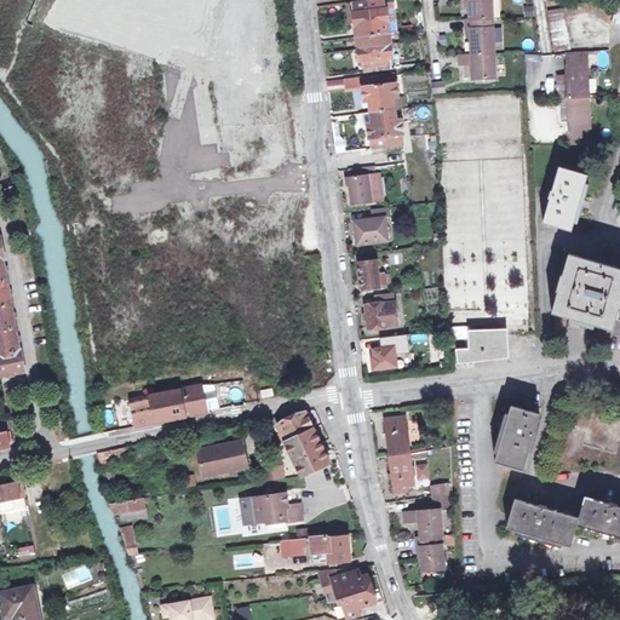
[(375,36),(371,0),(357,0),(355,0),(355,5),(357,21),(359,39),(375,36)]
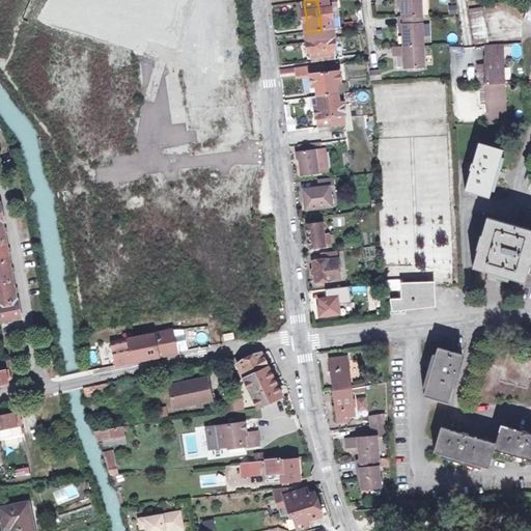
[(317,0),(322,31),(334,29),(333,16),(332,6),(331,2),(331,0),(317,0)]
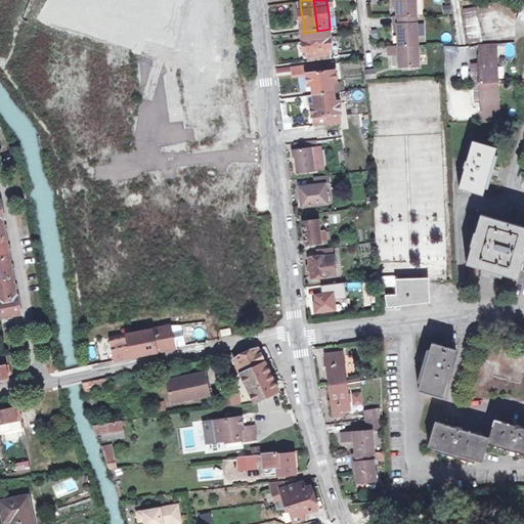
[(397,0),(398,5),(398,15),(411,15),(418,15),(417,0),(397,0)]
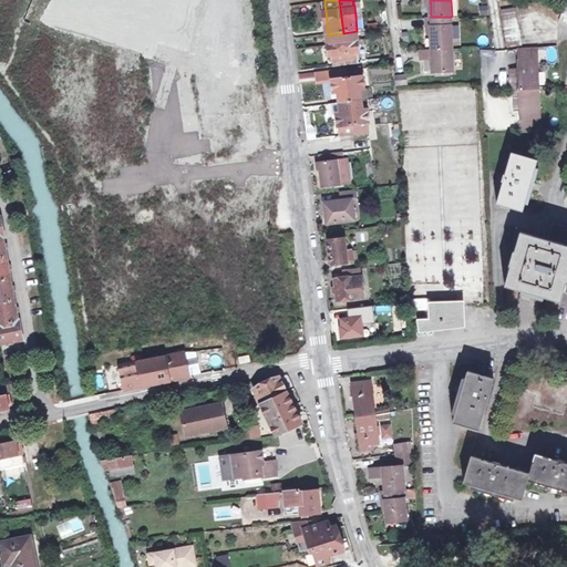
[(361,2),(353,2),(354,7),(356,17),(362,16),(361,2)]
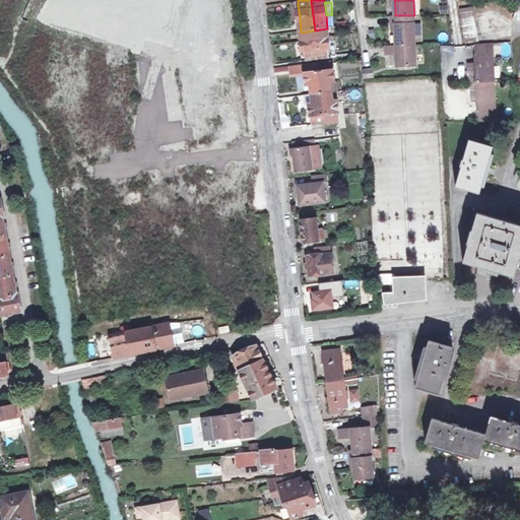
[(474,6),(461,6),(464,43),(477,42),(474,6)]
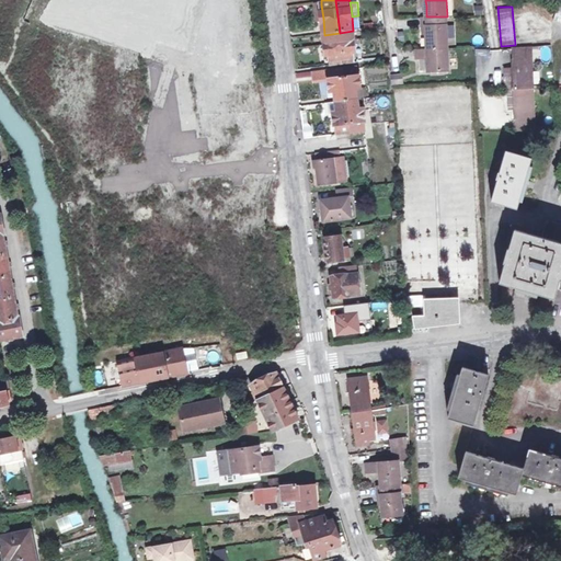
[(441,25),(441,16),(426,16),(422,16),(423,25),(426,25),(426,34),(427,48),(448,48),(447,24),(441,25)]
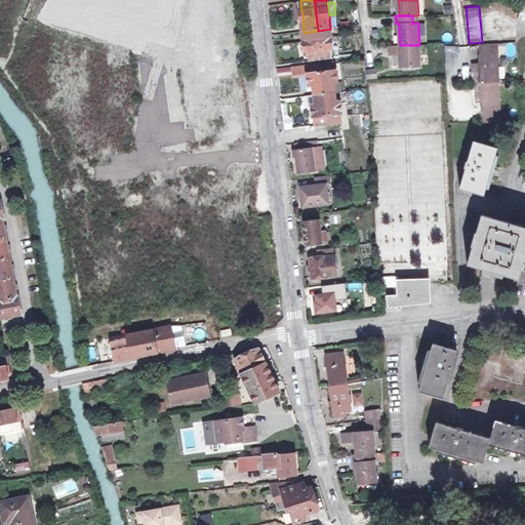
[(330,29),(318,31),(319,38),(331,36),(330,29)]
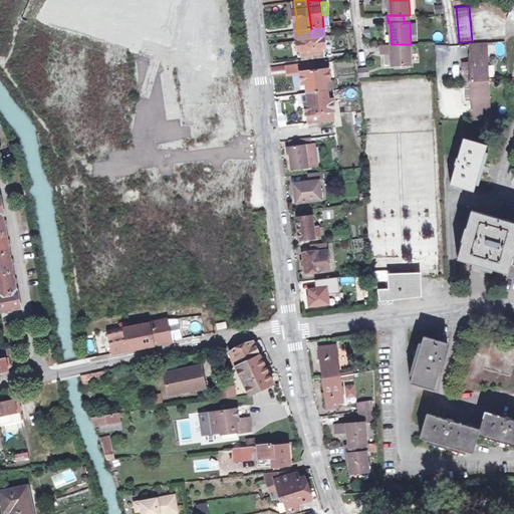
[(298,38),(312,37),(311,30),(297,32),(298,38)]
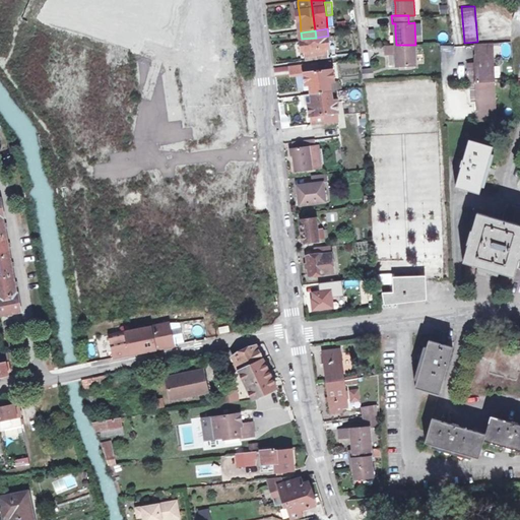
[(316,38),(318,58),(329,57),(329,49),(330,49),(328,36),(316,38)]
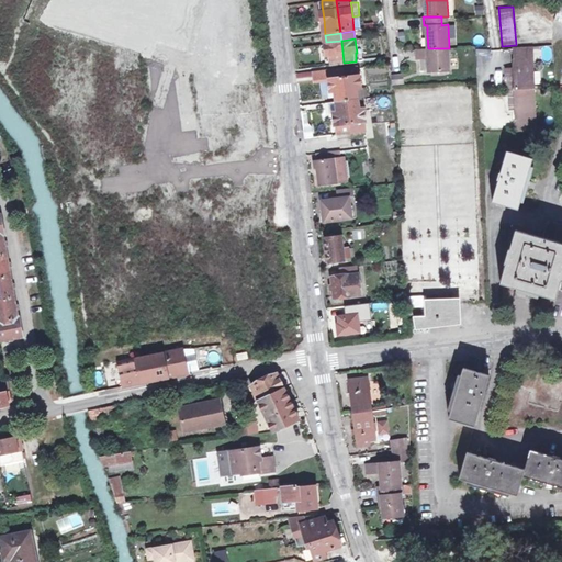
[(330,65),(344,63),(341,41),(326,42),(328,57),(329,56),(330,65)]
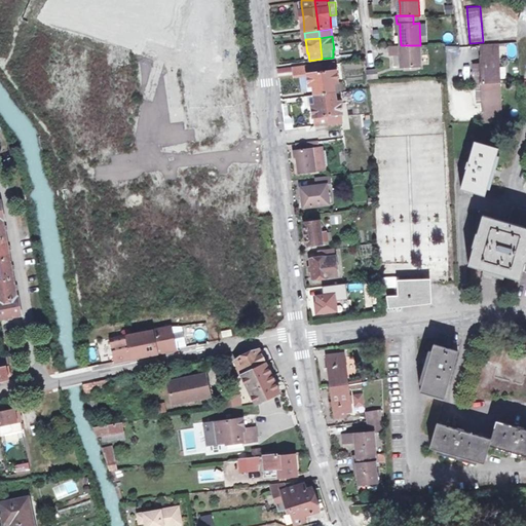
[(501,121),(497,44),(482,44),(482,57),(481,57),(481,62),(482,83),(483,102),(484,111),(485,111),(485,122),(501,121)]
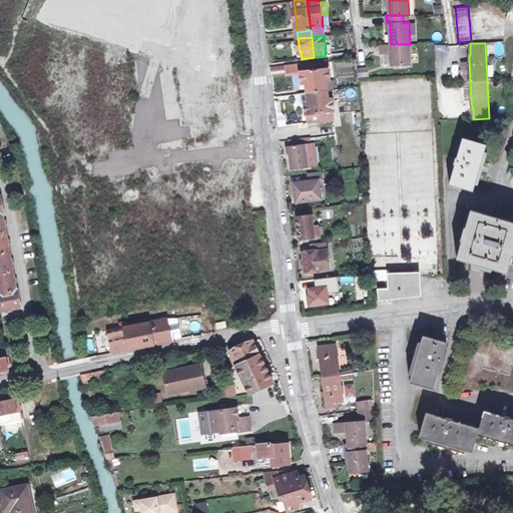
[(410,64),(410,44),(391,44),(380,45),(381,53),(383,53),(391,52),(391,64),(394,64),(407,64),(410,64)]
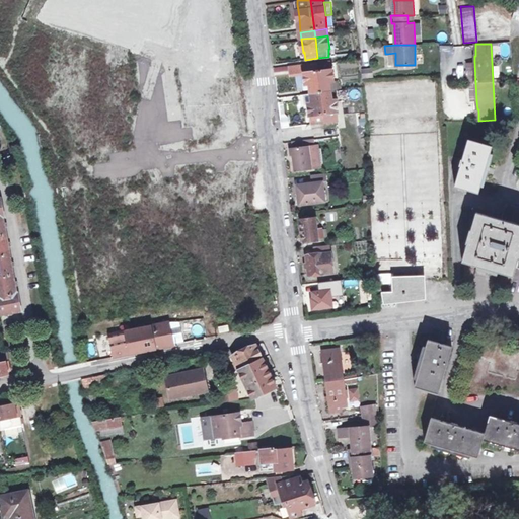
[(387,65),(395,65),(395,53),(387,54),(387,65)]
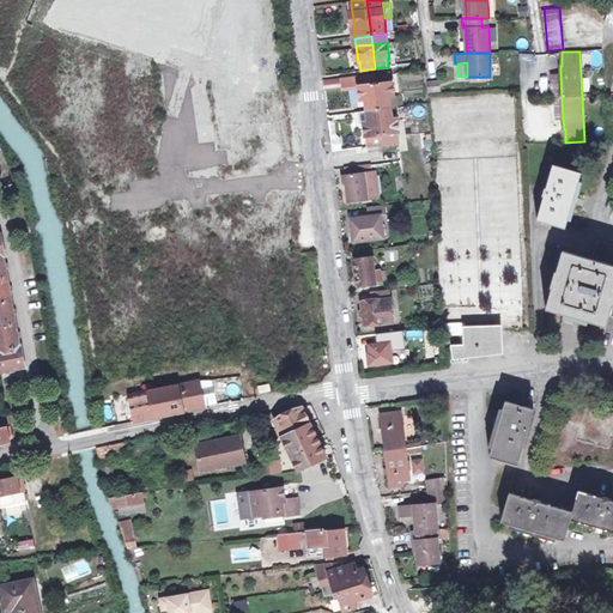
[(389,72),(343,78),(344,89),(360,87),(362,99),(366,99),(369,121),(365,121),(366,137),(368,137),(369,146),(398,143),(396,133),(399,133),(398,119),(395,119),(393,96),(394,96),(393,82),(390,82),(389,72)]
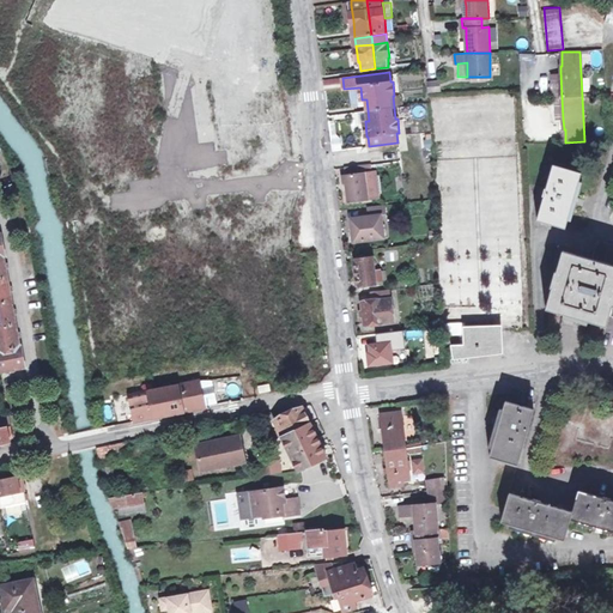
[(562,97),(560,72),(552,72),(553,97),(554,97),(562,97)]
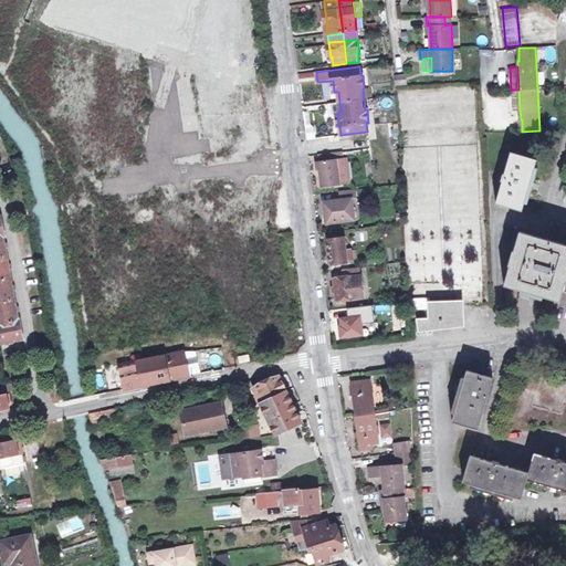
[(313,72),(299,74),(300,81),(314,79),(313,72)]
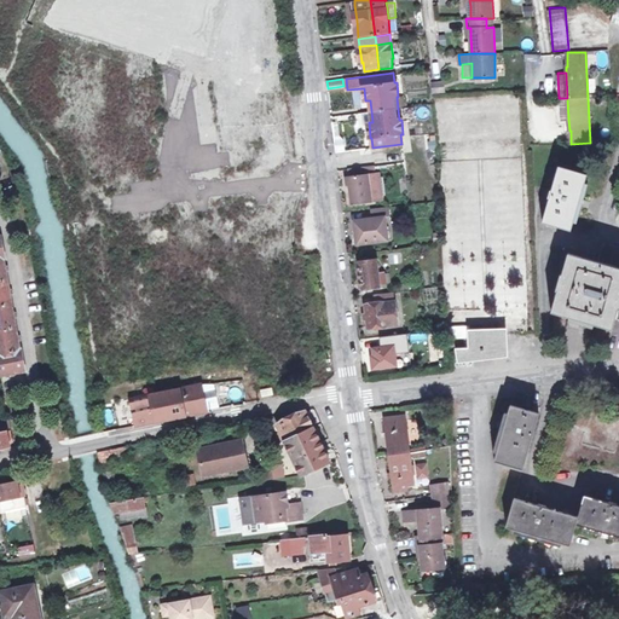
[(441,82),(433,84),(434,93),(443,92),(441,82)]
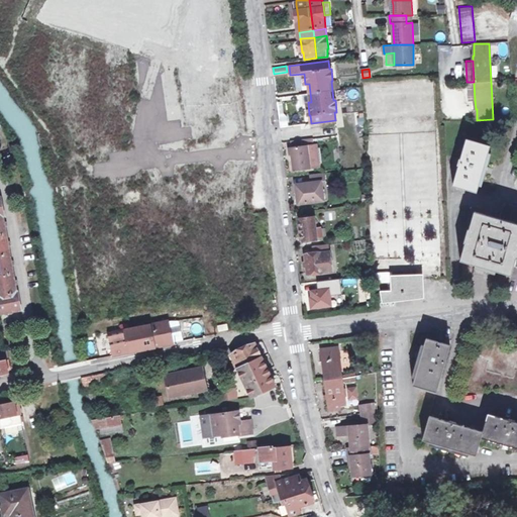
[(491,146),(467,139),(453,185),(477,193),(491,146)]
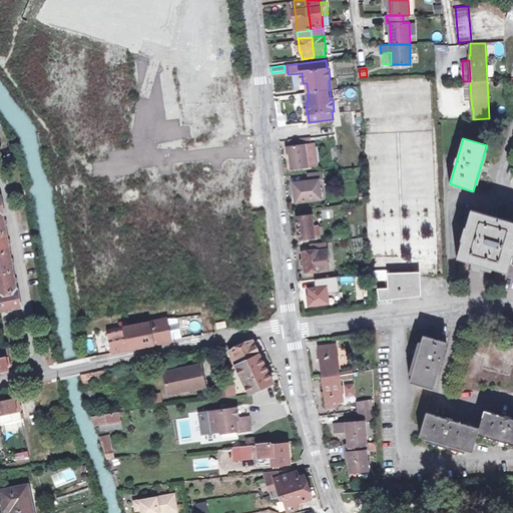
[(303,145),(302,139),(290,141),(291,147),(290,147),(293,168),(308,166),(306,155),(305,145),(303,145)]
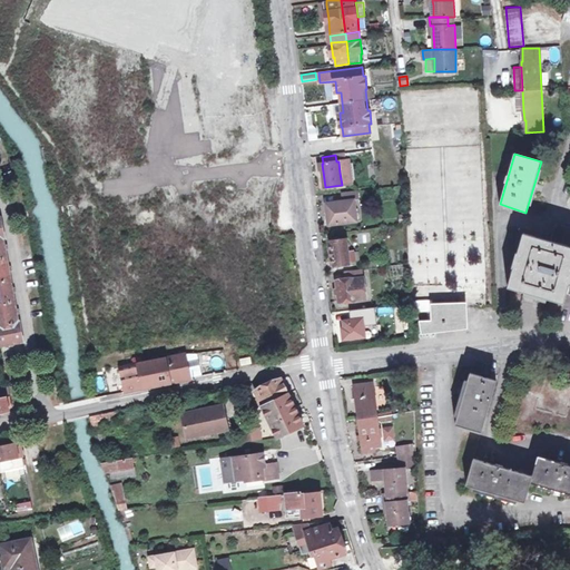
[(360,199),(359,189),(342,193),(344,203),(327,205),(330,217),(325,218),(327,226),(359,222),(355,200),(360,199)]
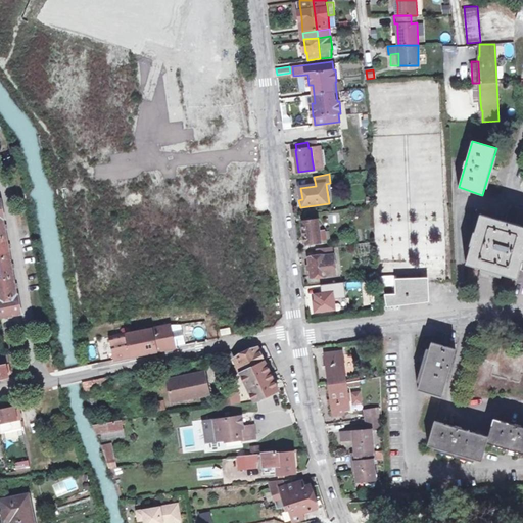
[(1,199),(0,199),(0,314),(0,317),(21,313),(22,313),(18,293),(17,293),(3,219),(5,218),(1,199)]
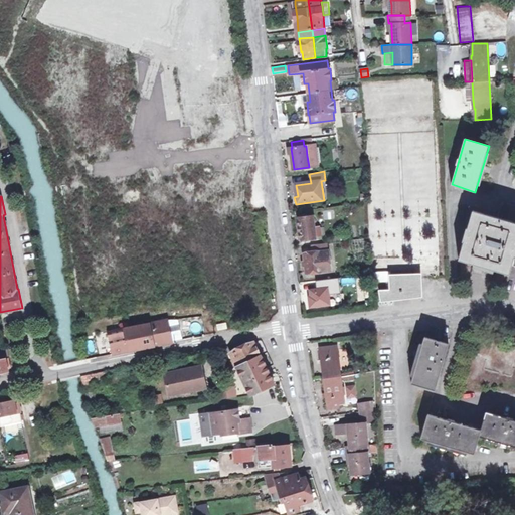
[(514,258),(514,206),(503,203),(499,214),(500,215),(500,218),(473,210),(459,259),(509,274),(513,261),(514,259),(514,258)]
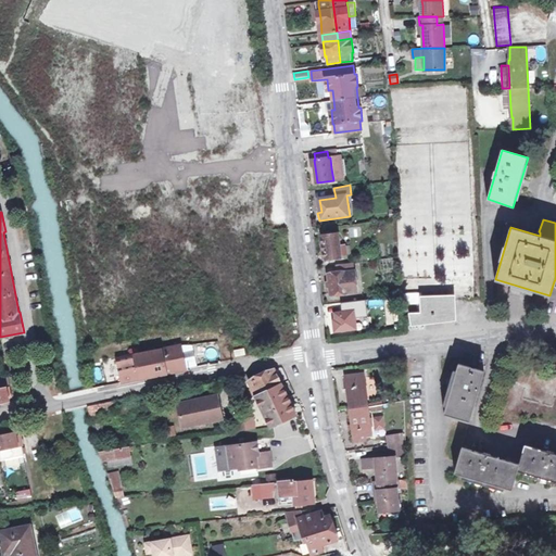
[(348,229),(350,238),(359,236),(358,227),(348,229)]
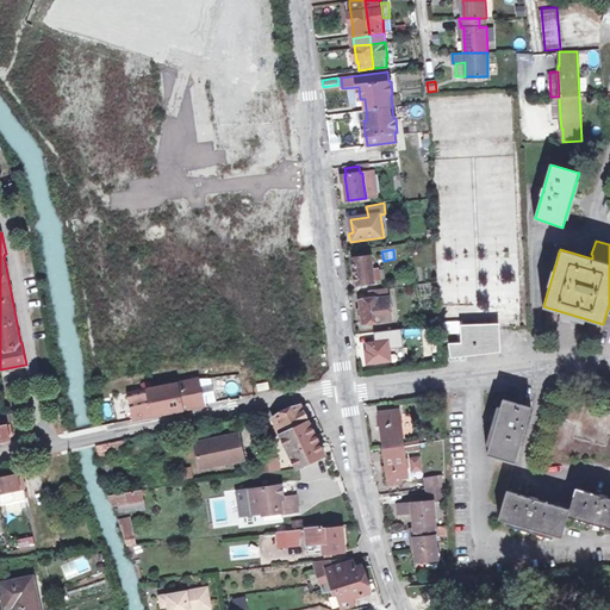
[(363,254),(355,255),(359,285),(373,284),(371,256),(365,256),(363,254)]
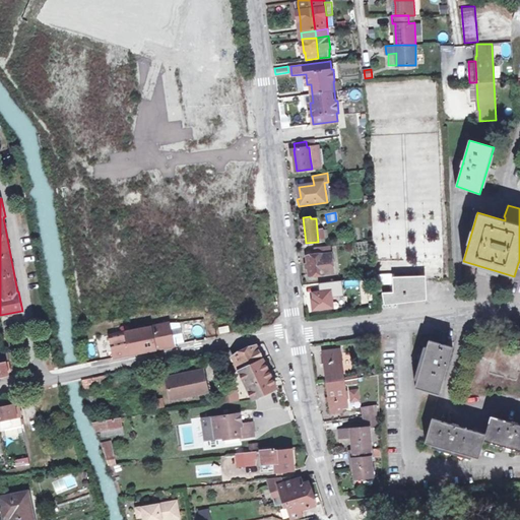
[(334,270),(330,245),(315,247),(316,256),(308,257),(311,275),(326,273),(325,270),(334,270)]
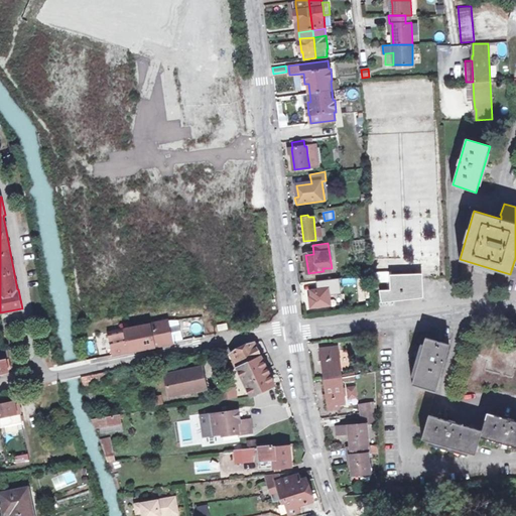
[(420,279),(391,279),(391,290),(384,291),(382,291),(381,294),(381,297),(384,298),(387,298),(388,295),(392,295),(392,297),(421,295),(420,279)]
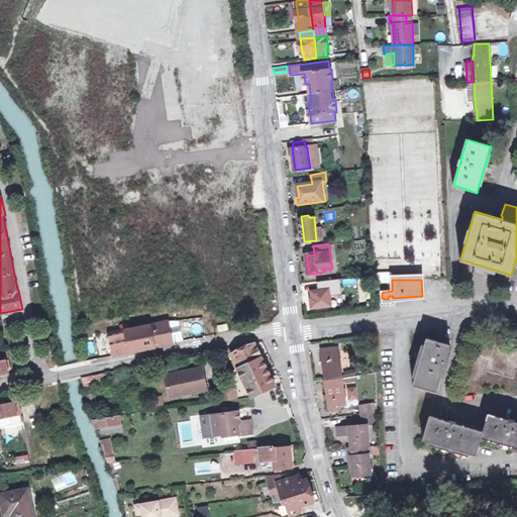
[(330,289),(312,291),(313,307),(332,305),(330,289)]
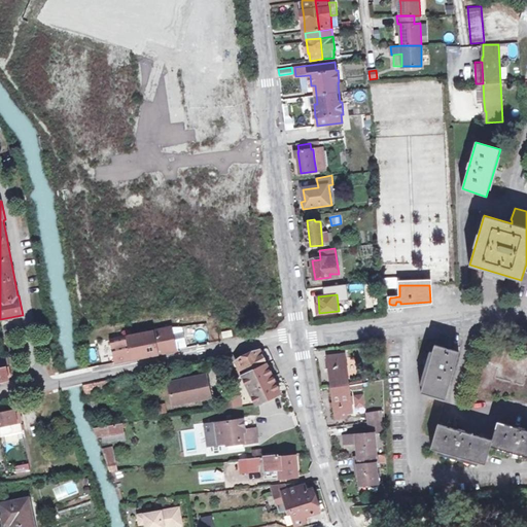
[(140,335),(145,356),(176,349),(171,327),(140,335)]
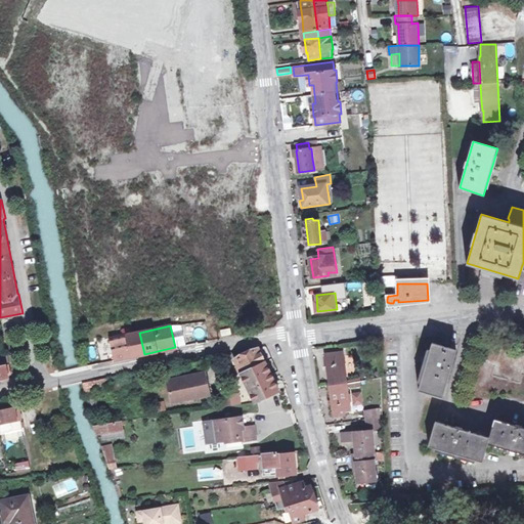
[(110,339),(114,360),(144,354),(139,333),(130,334),(129,328),(112,332),(113,338),(110,339)]
